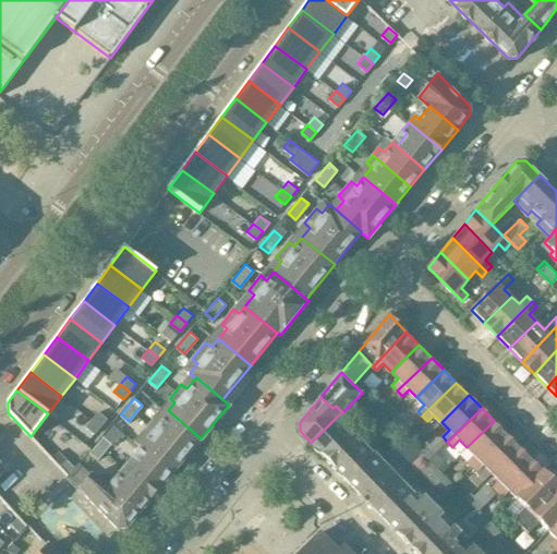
[(100,425),(107,418),(98,410),(92,418),(100,425)]
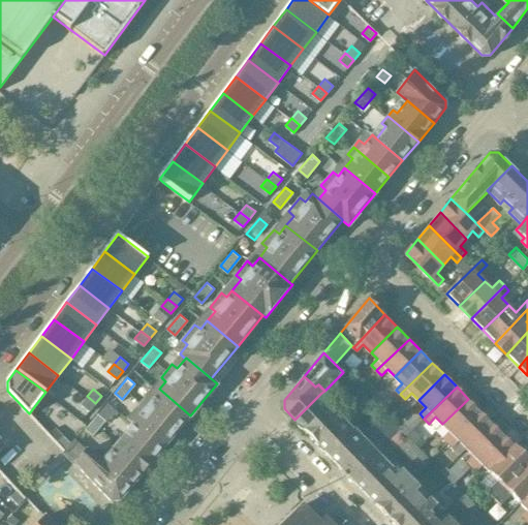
[(190,415),(159,389),(151,399),(146,395),(141,401),(177,432),(190,415)]
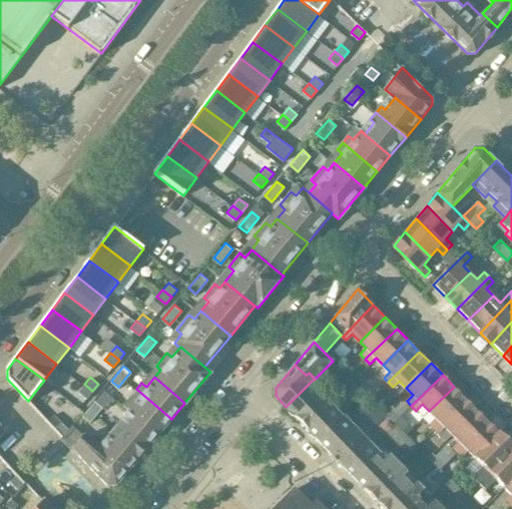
[(311,382),(286,407),(303,423),(324,402),(319,398),(323,394),(311,382)]
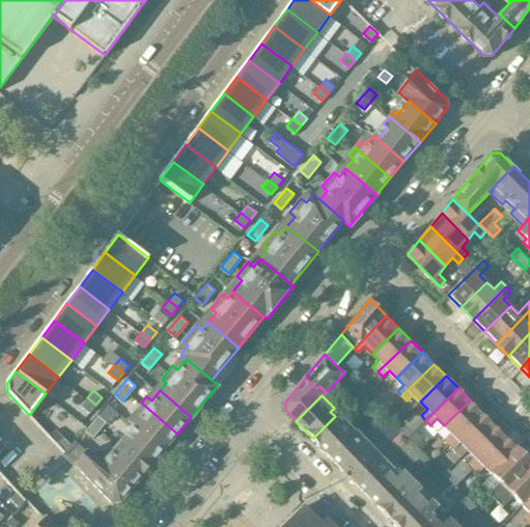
[(89,412),(95,405),(87,397),(81,405),(89,412)]
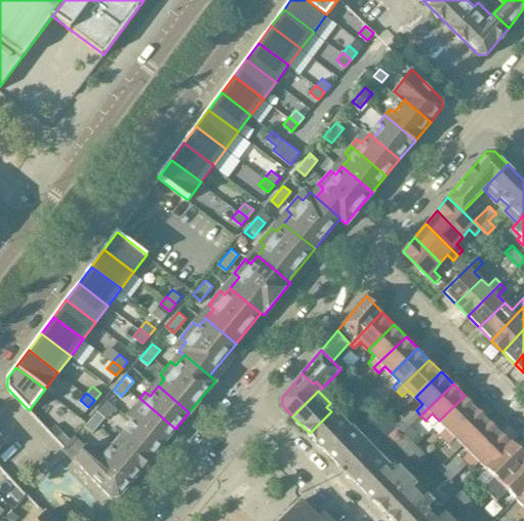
[(465,396),(439,421),(446,428),(440,434),(445,439),(477,407),(465,396)]
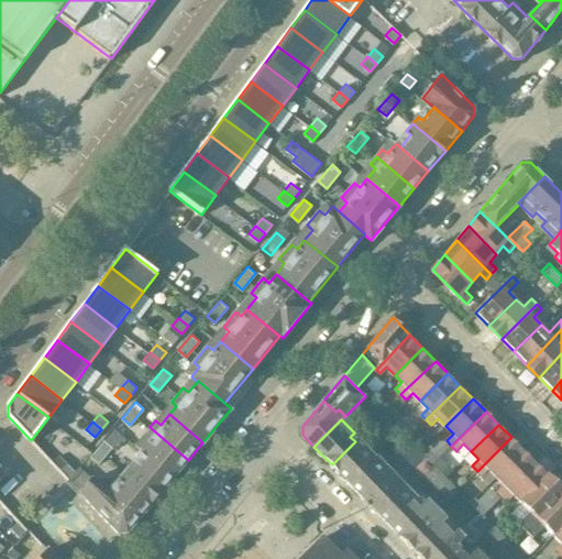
[(188,460),(150,427),(143,435),(149,439),(141,449),(145,452),(175,477),(188,460)]
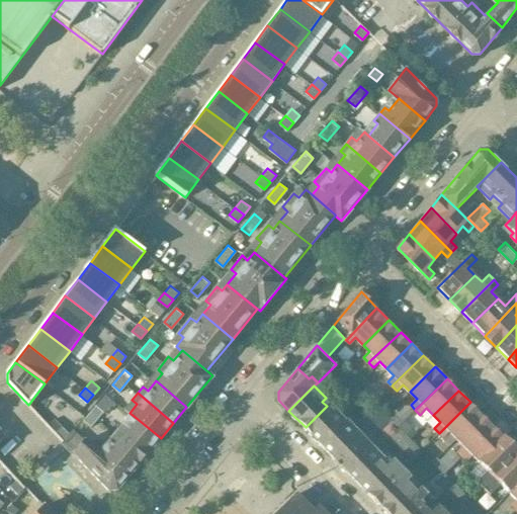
[(105,394),(96,404),(103,410),(105,412),(114,401),(105,394)]
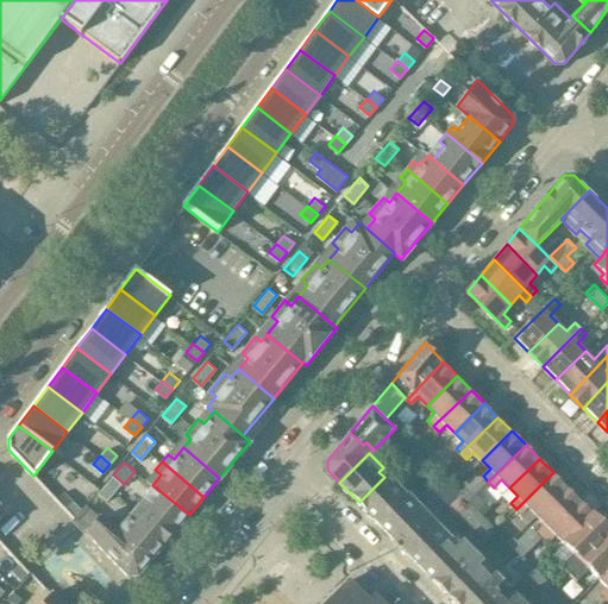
[(453,486),(468,499),(486,482),(476,471),(463,485),(459,482),(453,486)]
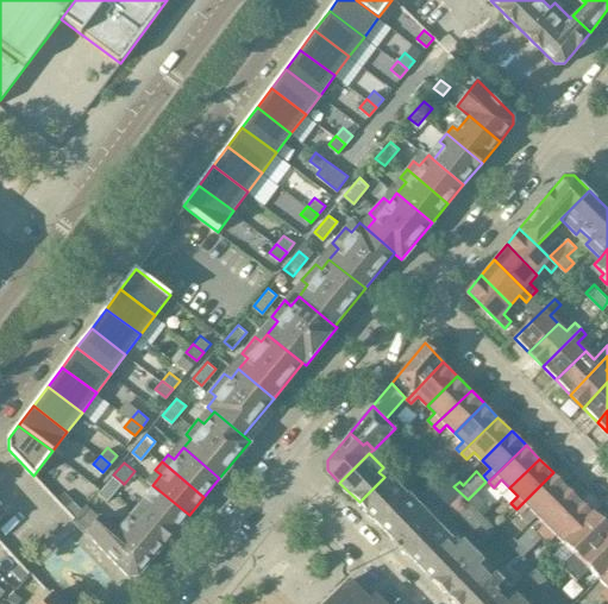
[(553,472),(516,509),(521,515),(528,508),(537,516),(568,486),(553,472)]
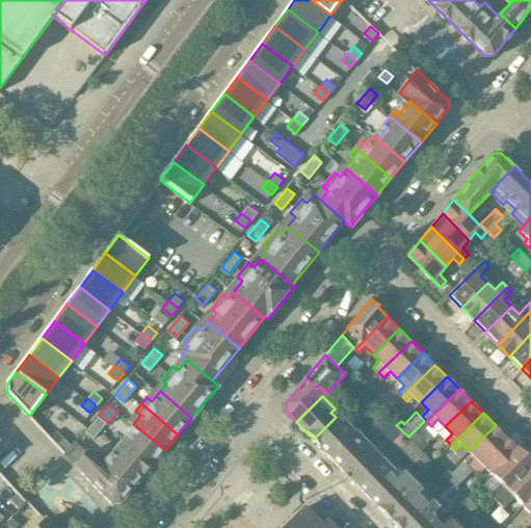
[(94,437),(106,421),(99,415),(86,430),(94,437)]
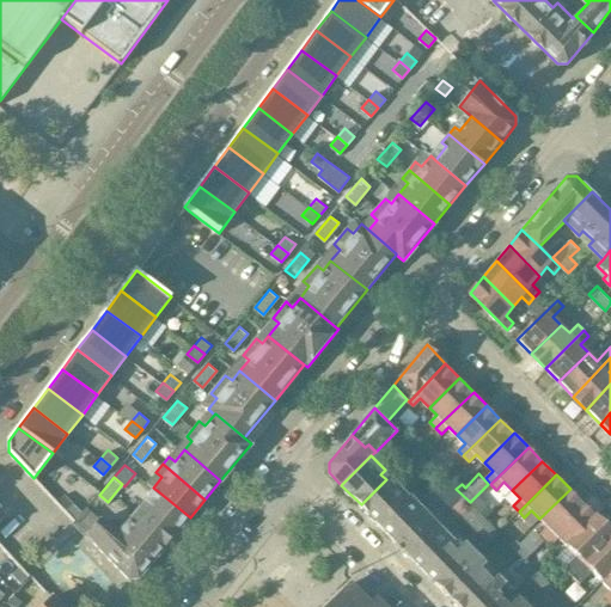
[(386,479),(361,504),(380,525),(411,495),(410,494),(409,496),(395,480),(391,485),(386,479)]
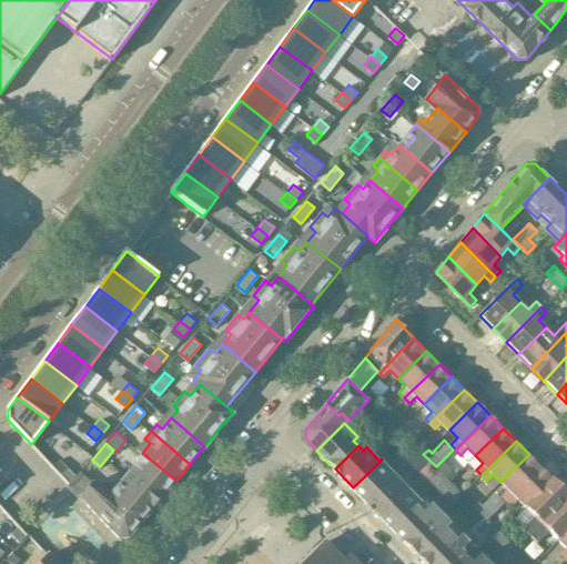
[(529,454),(500,482),(508,490),(502,496),(507,502),(542,467),(529,454)]
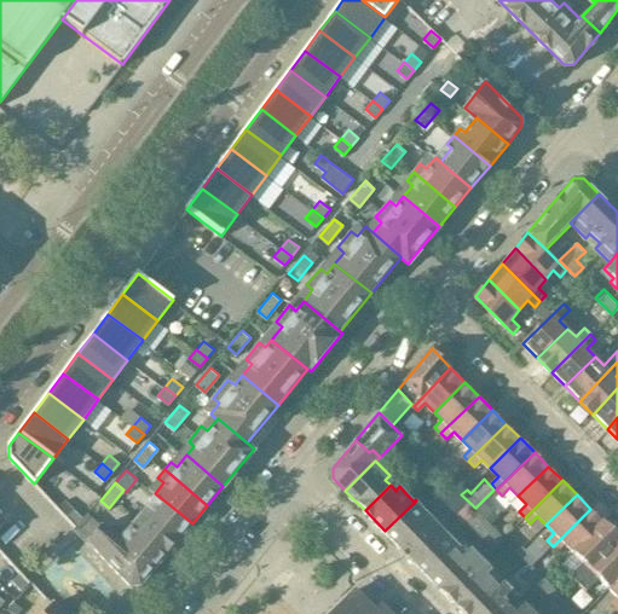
[(192,523),(160,497),(149,510),(145,508),(137,516),(174,545),(192,523)]
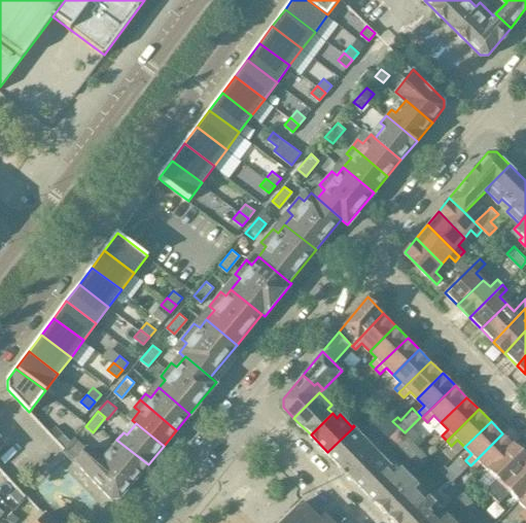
[(347,473),(374,447),(354,426),(327,452),(347,473)]
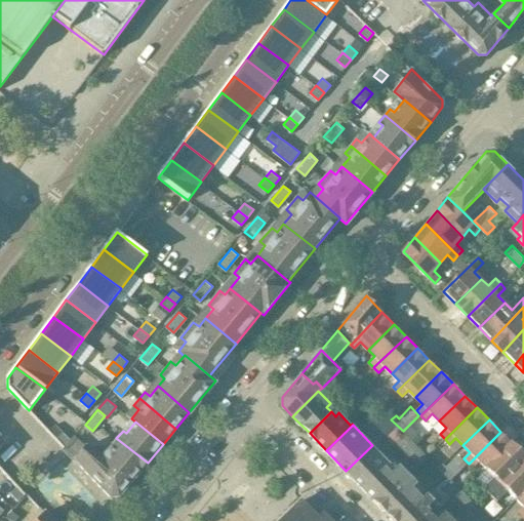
[(70,439),(63,431),(56,437),(64,445),(70,439)]
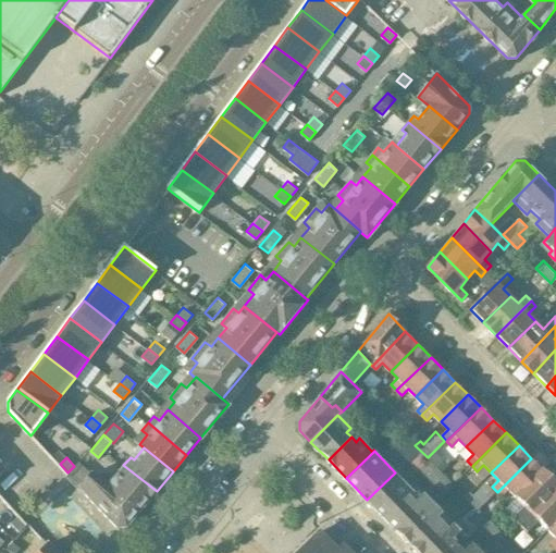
[(531,458),(497,492),(503,496),(509,490),(517,498),(544,470),(531,458)]
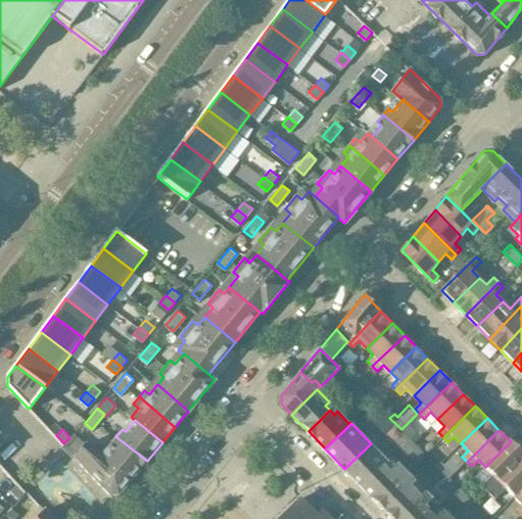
[(394,439),(417,463),(426,454),(402,431),(394,439)]
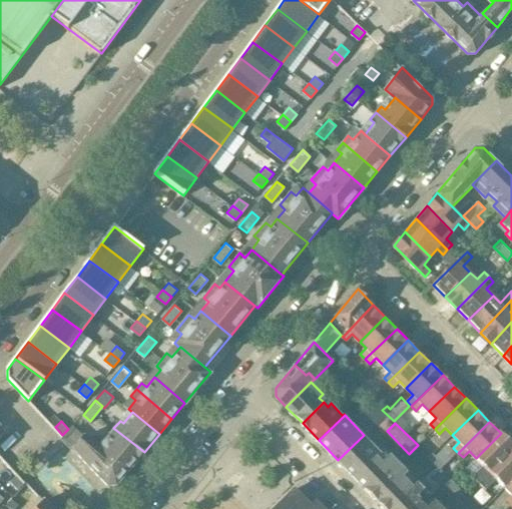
[(144,452),(113,428),(107,435),(110,438),(102,449),(128,471),(144,452)]
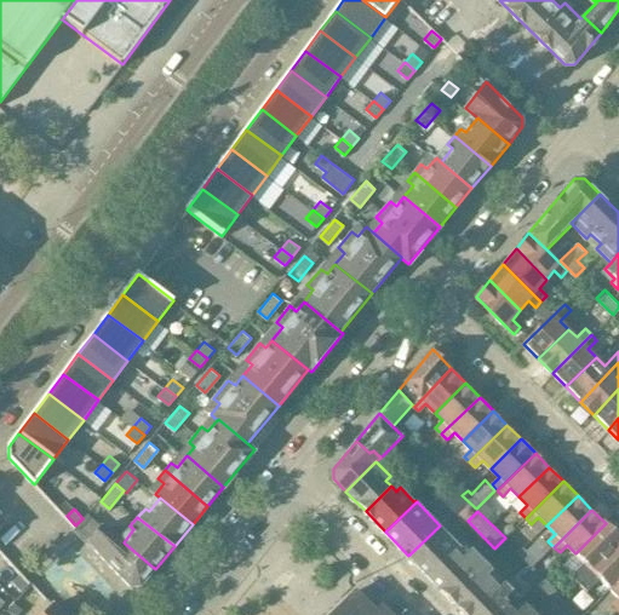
[(618,536),(606,523),(575,553),(584,562),(571,575),(579,582),(618,542),(618,536)]
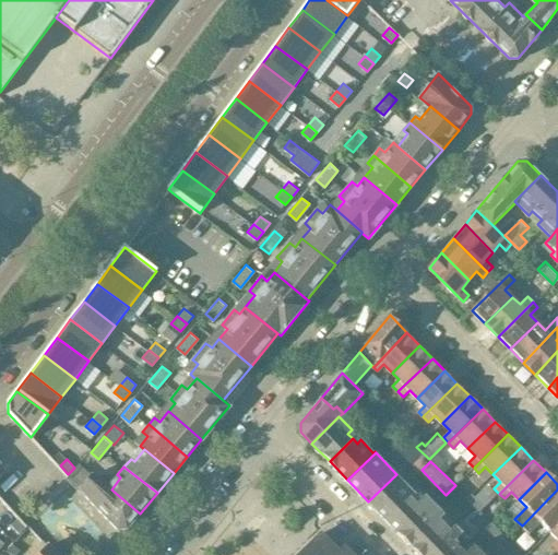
[(127,529),(140,514),(111,489),(92,474),(80,488),(118,530),(127,529)]
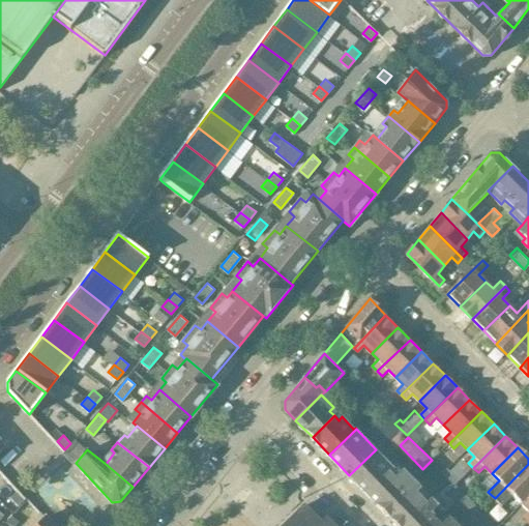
[(366,494),(389,472),(390,472),(394,468),(376,449),(349,475),(366,494)]
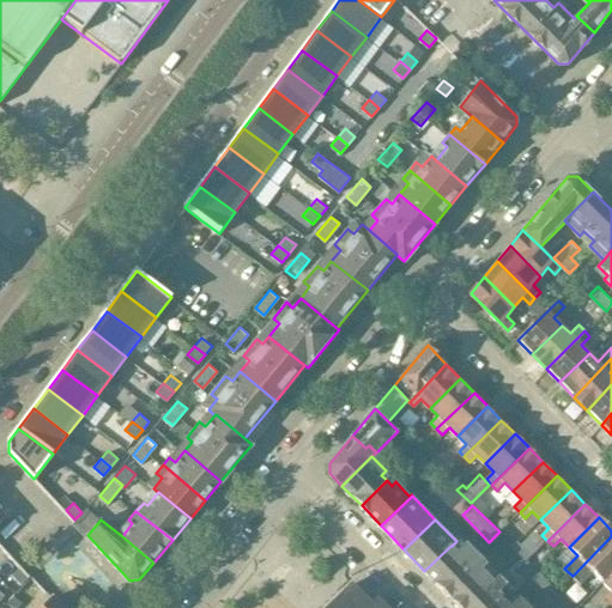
[(513,545),(526,559),(544,540),(534,530),(521,543),(517,540),(513,545)]
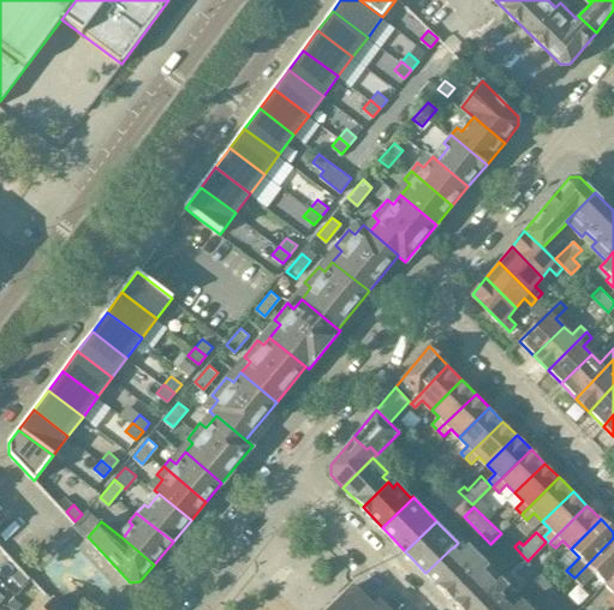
[(613,538),(574,578),(582,586),(595,573),(603,581),(613,570),(613,538)]
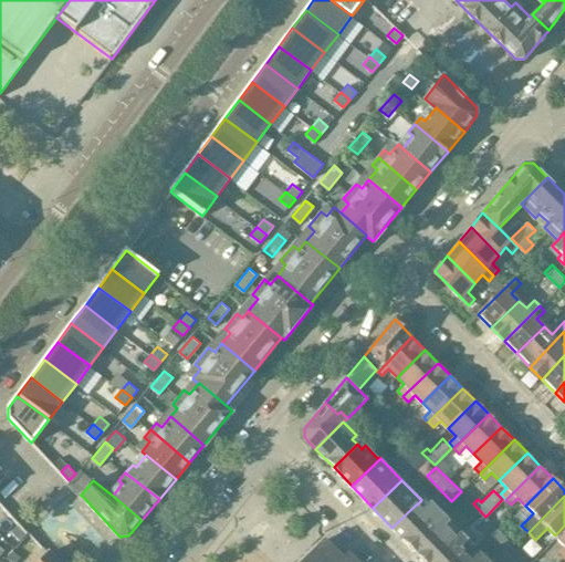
[(416,552),(449,520),(430,502),(422,510),(417,505),(416,505),(391,528),(416,552)]
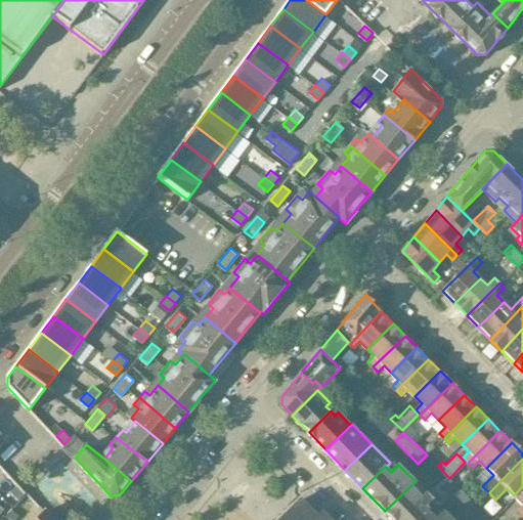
[(441,487),(464,510),(473,502),(449,478),(441,487)]
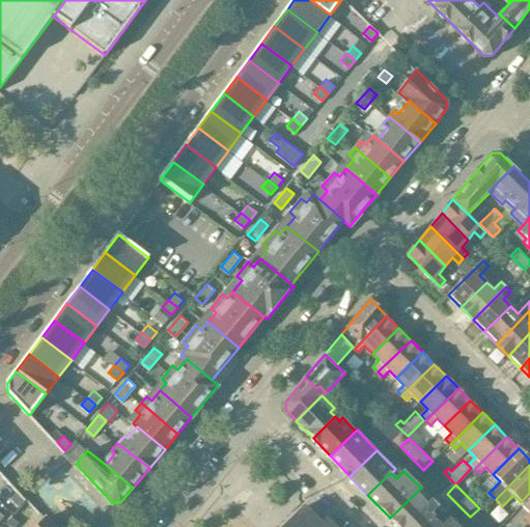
[(428,526),(436,520),(430,515),(439,506),(421,488),(390,518),(398,526),(428,526)]
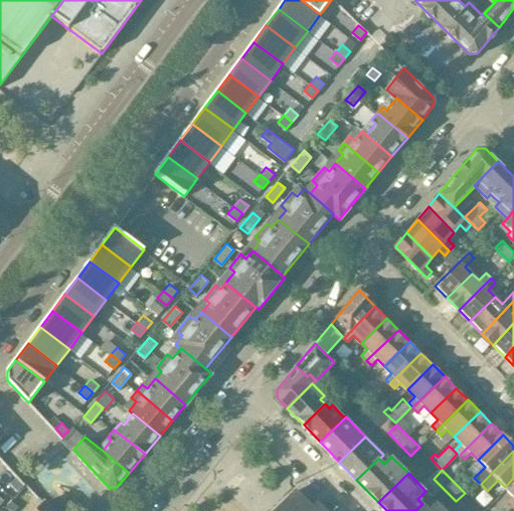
[(23,484),(16,477),(10,482),(17,490),(23,484)]
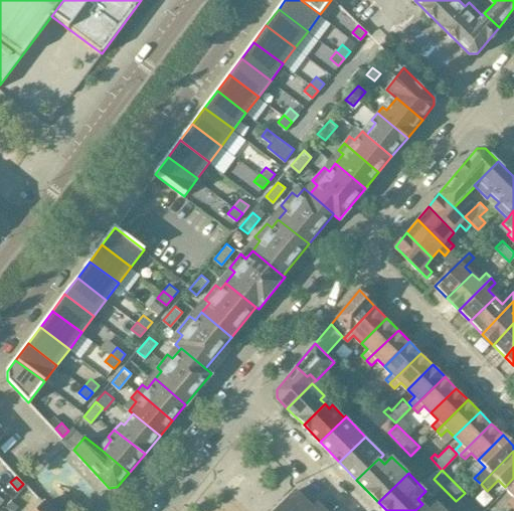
[(513,478),(505,487),(511,494),(505,500),(510,505),(513,501),(513,478)]
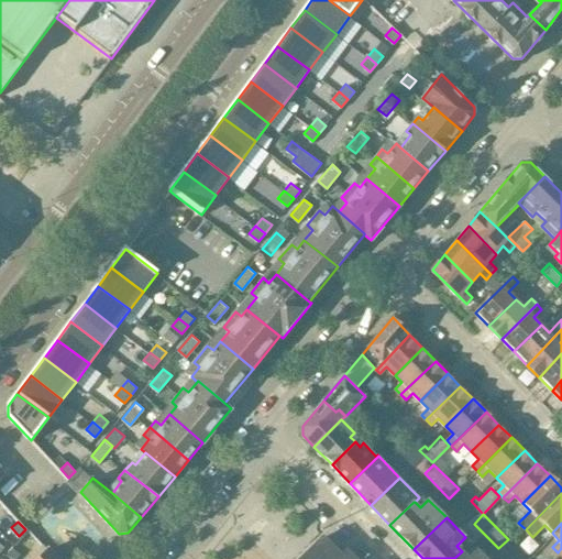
[(30,554),(40,543),(28,529),(24,534),(18,541),(9,554),(8,555),(12,558),(13,558),(23,548),(30,554)]
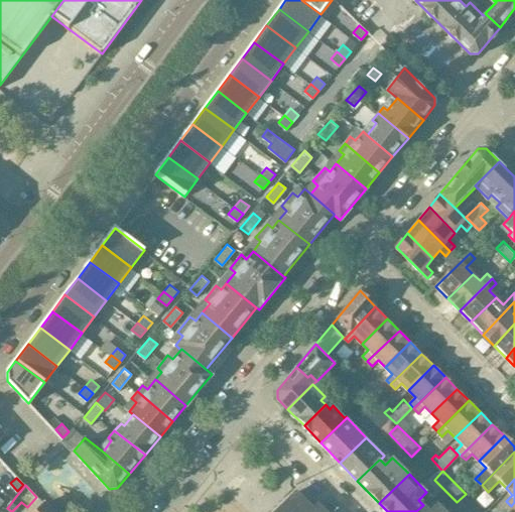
[(327,511),(317,503),(313,507),(296,490),(273,511),(327,511)]
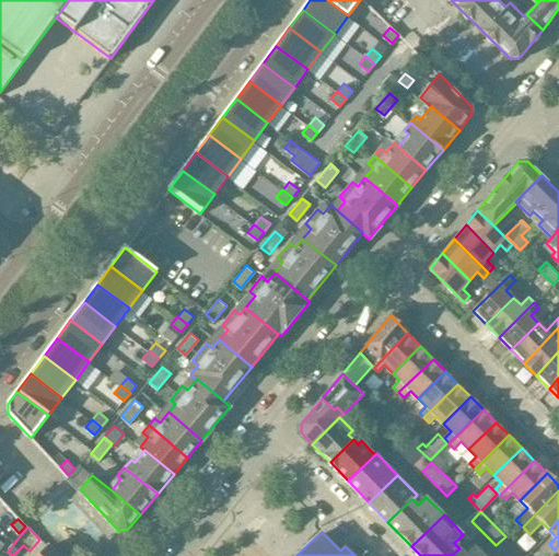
[(58,555),(48,545),(39,555),(58,555)]
